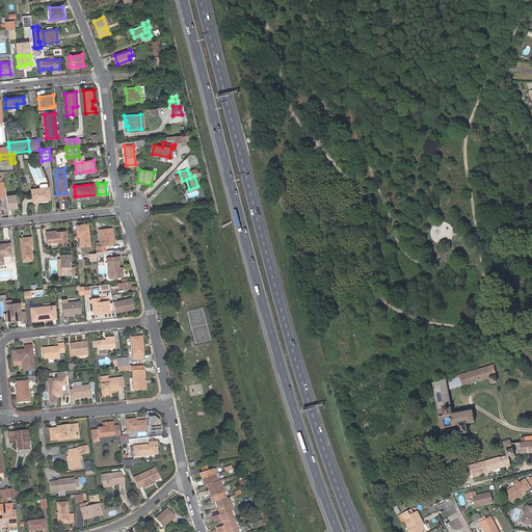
[(31,189),(32,201),(42,200),(42,198),(44,198),(44,201),(50,200),(48,187),(40,188),(31,189)]
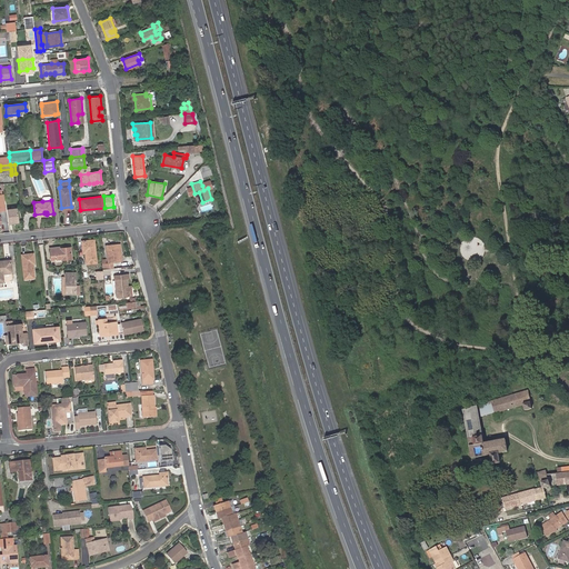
[(17,207),(6,208),(7,222),(18,222),(17,207)]
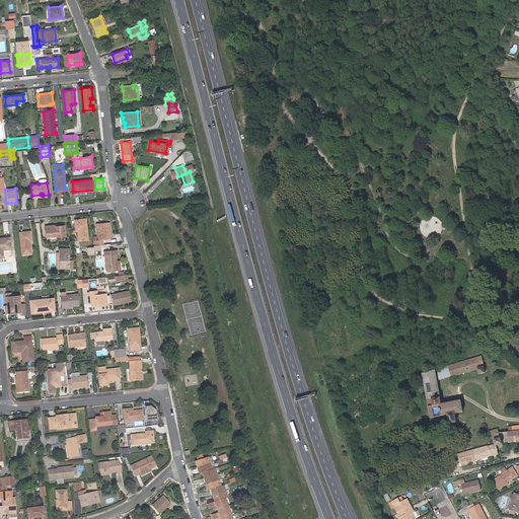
[(77,228),(77,231),(78,241),(88,240),(86,221),(86,219),(75,220),(76,228),(77,228)]
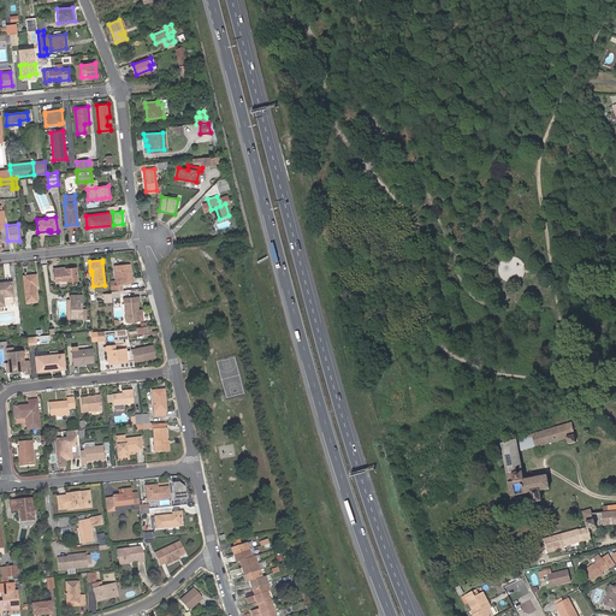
[(129,277),(128,262),(123,264),(114,264),(117,283),(131,282),(131,277),(129,277)]
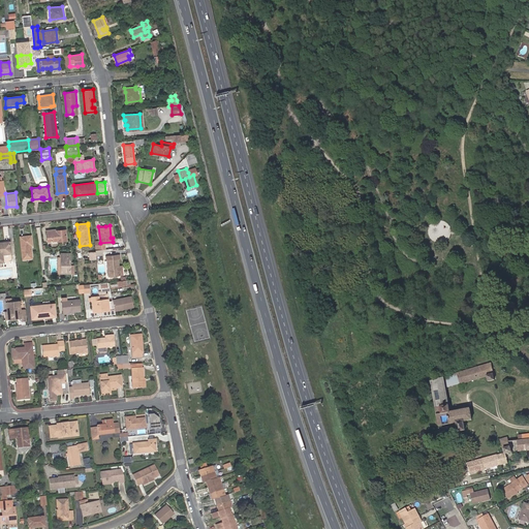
[(55,229),(45,230),(47,241),(57,240),(57,241),(66,240),(65,229),(55,230),(55,229)]
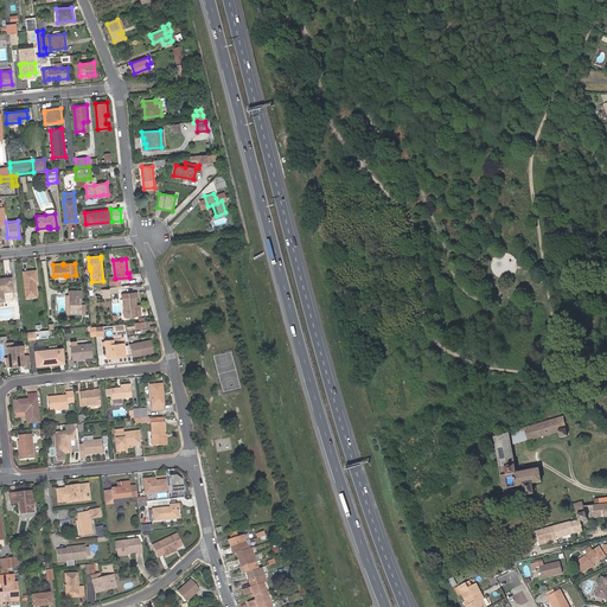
[(25,295),(37,294),(34,282),(37,281),(36,280),(36,270),(23,272),(24,287),(25,295)]
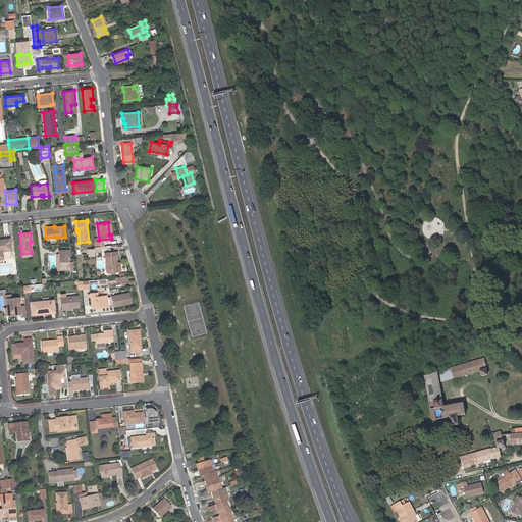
[(0,241),(0,258),(3,258),(2,251),(11,250),(10,239),(4,240),(0,240),(0,242),(0,241)]
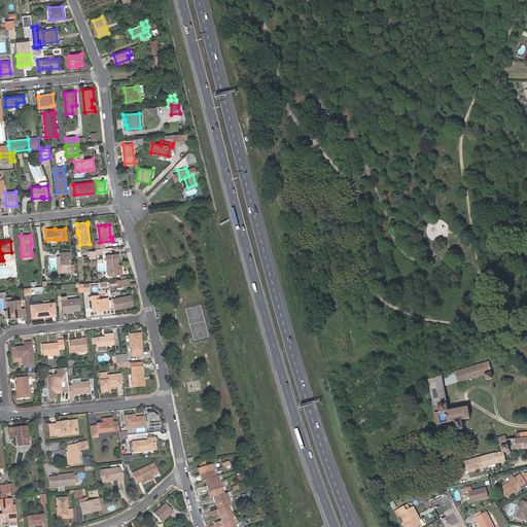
[(111,246),(95,248),(95,250),(96,255),(98,254),(98,253),(99,252),(99,251),(106,250),(106,249),(110,248),(111,246)]
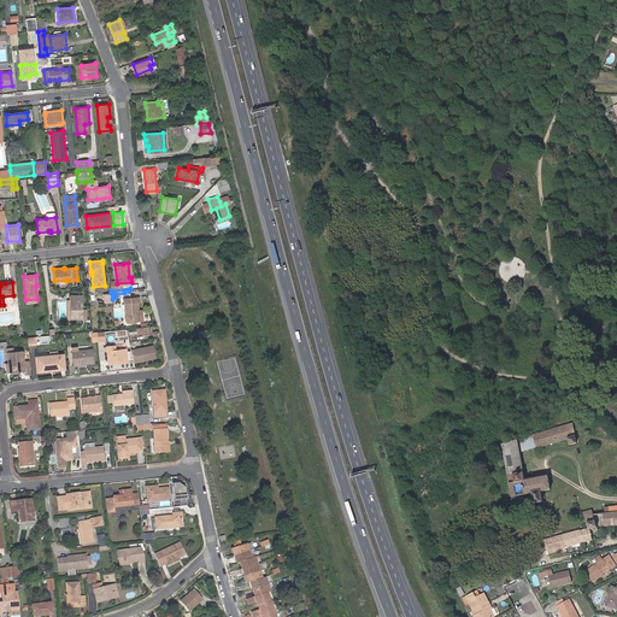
[(137,309),(139,309),(137,299),(140,299),(140,293),(124,297),(128,321),(139,318),(137,309)]
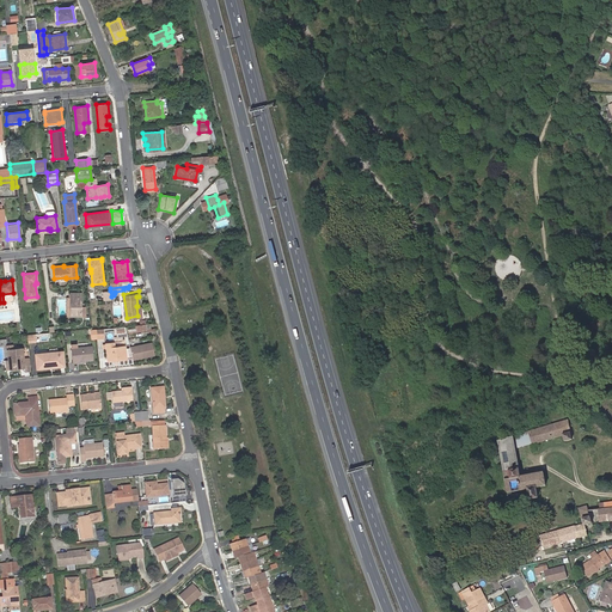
[(81,293),(71,293),(71,298),(69,316),(81,316),(81,306),(81,293)]
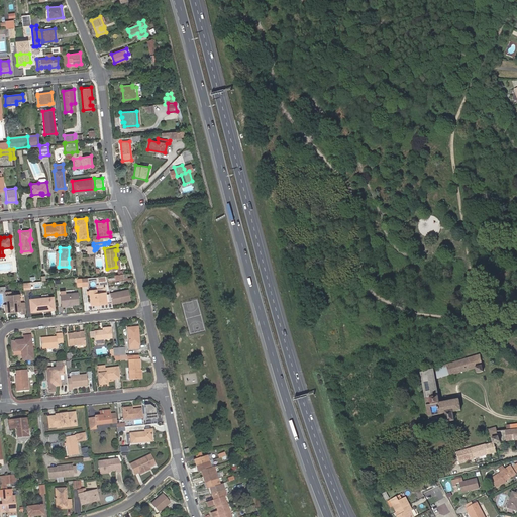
[(31,289),(31,282),(23,282),(24,290),(31,289)]
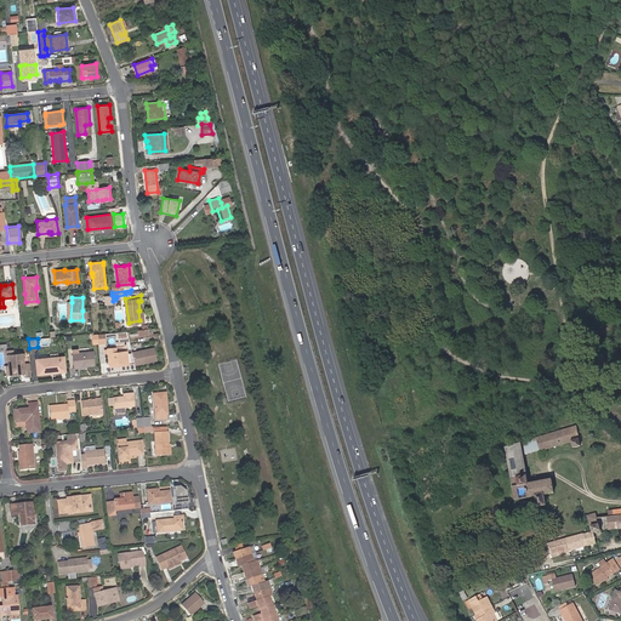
[(121,362),(121,364),(131,363),(130,349),(119,351),(119,346),(109,347),(109,352),(112,352),(112,363),(121,362)]
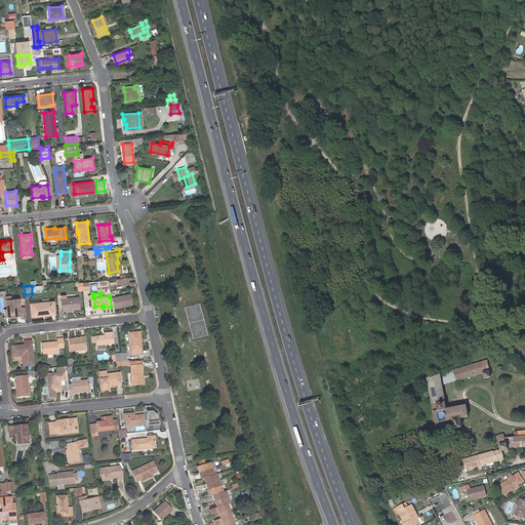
[(113,296),(115,307),(133,304),(131,292),(113,296)]
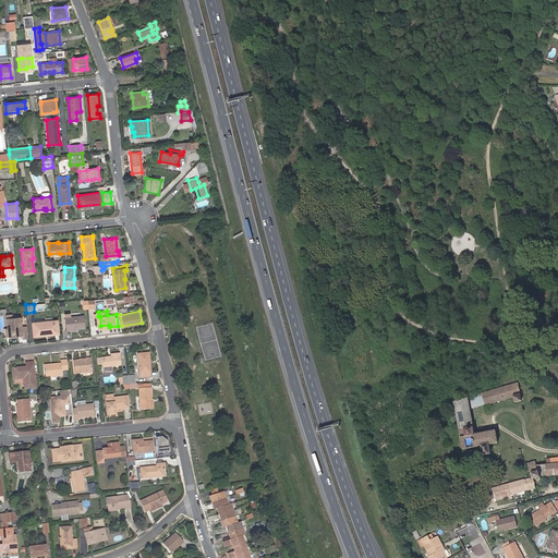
[(73,327),(80,327),(86,327),(85,315),(72,316),(72,313),(67,313),(67,317),(69,330),(74,329),(73,327)]
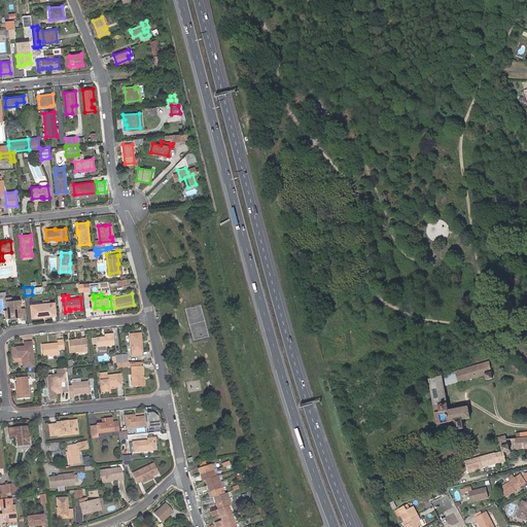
[(23,319),(28,318),(26,308),(22,309),(21,299),(11,300),(8,301),(9,309),(9,316),(12,315),(12,318),(23,317),(23,319)]
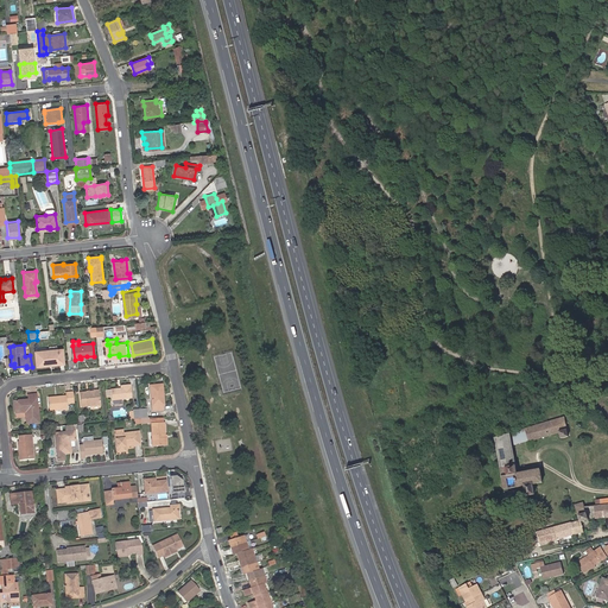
[(51,362),(65,361),(64,348),(37,352),(38,366),(51,365),(51,362)]
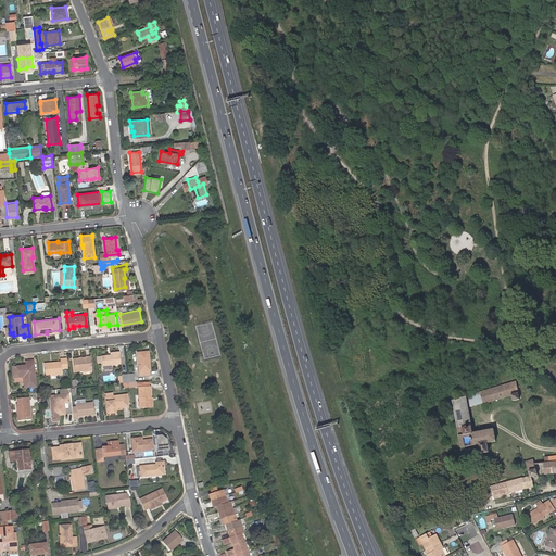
[(115,354),(112,354),(103,355),(103,365),(112,365),(122,364),(122,356),(121,351),(115,352),(115,354)]
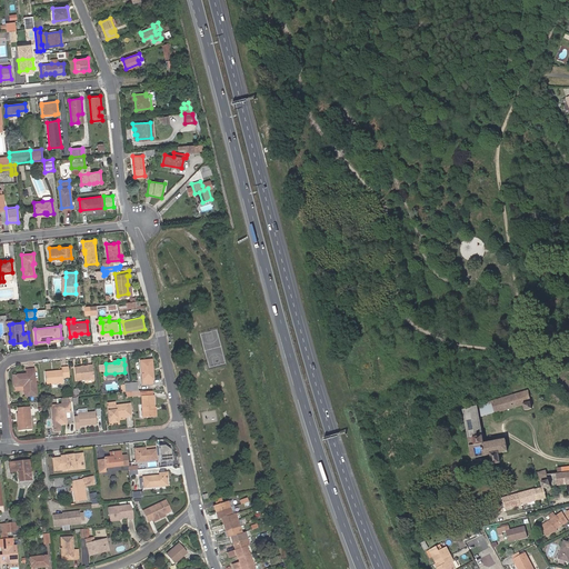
[(153,366),(155,366),(153,359),(142,360),(143,383),(153,382),(153,378),(155,379),(155,370),(153,370),(153,366)]
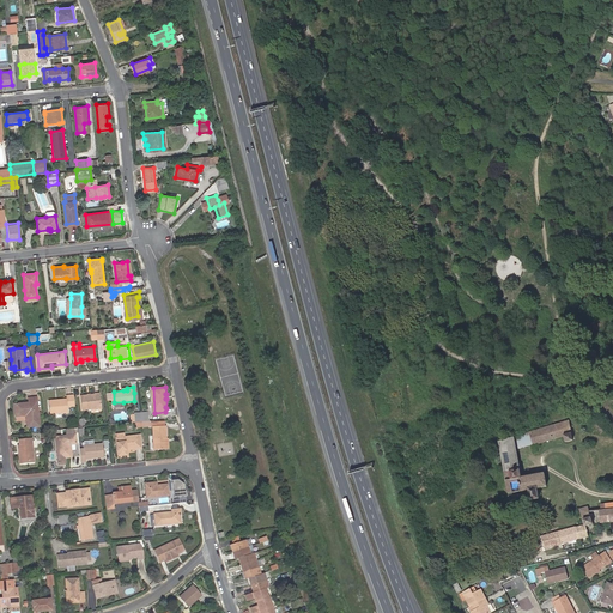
[(99,394),(80,396),(82,410),(101,407),(99,394)]
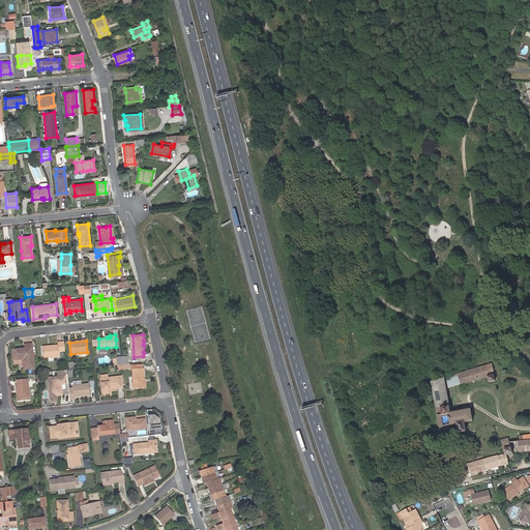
[(41,347),(42,358),(58,357),(57,352),(64,352),(63,342),(57,343),(57,345),(41,347)]
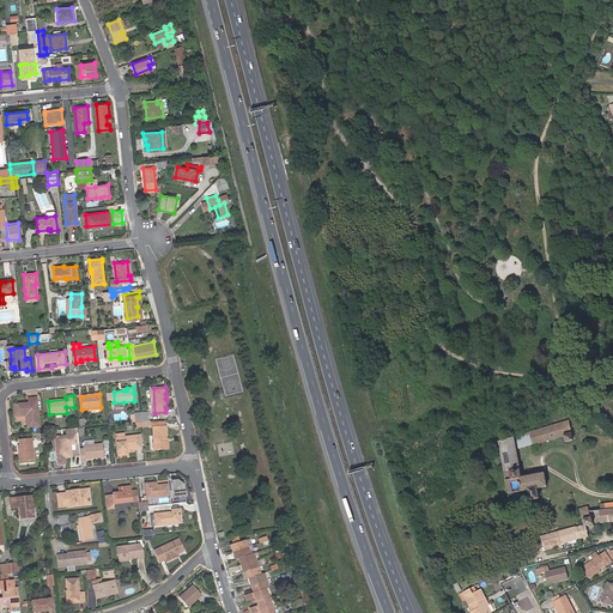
[(29,402),(14,405),(16,416),(26,416),(26,426),(40,426),(36,398),(29,398),(29,402)]
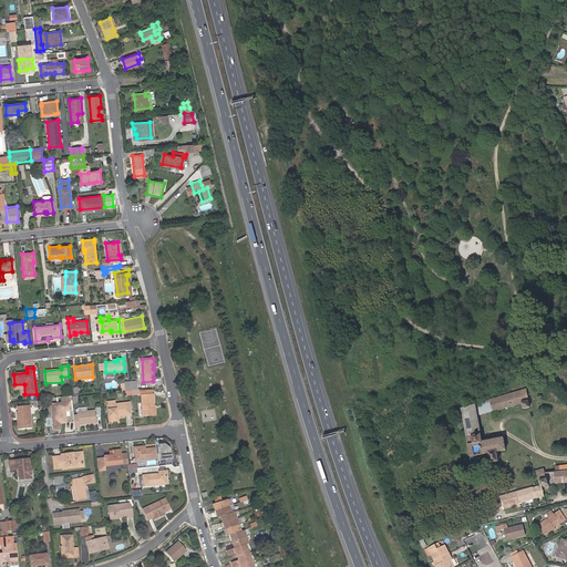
[(487,401),(486,395),(474,399),(474,400),(463,402),(464,406),(462,406),(470,455),(490,452),(491,462),(498,461),(497,451),(506,450),(504,437),(483,441),(476,415),(523,403),(524,409),(531,406),(527,389),(491,400),(487,401)]
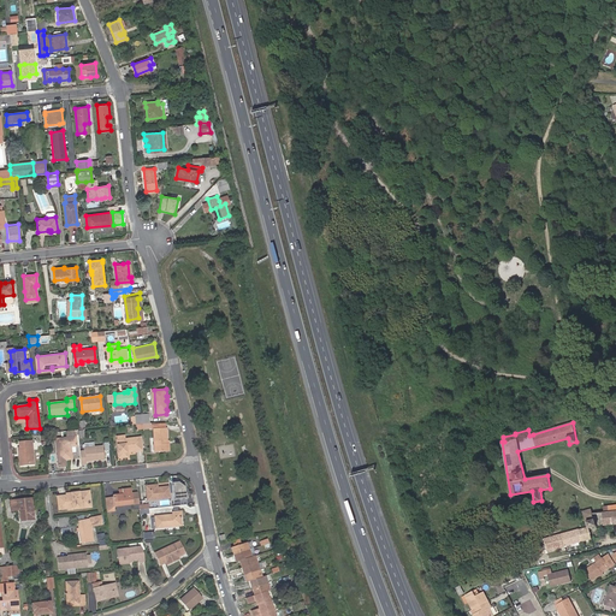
[(170,450),(169,439),(169,427),(167,427),(157,427),(157,428),(157,451),(170,450)]
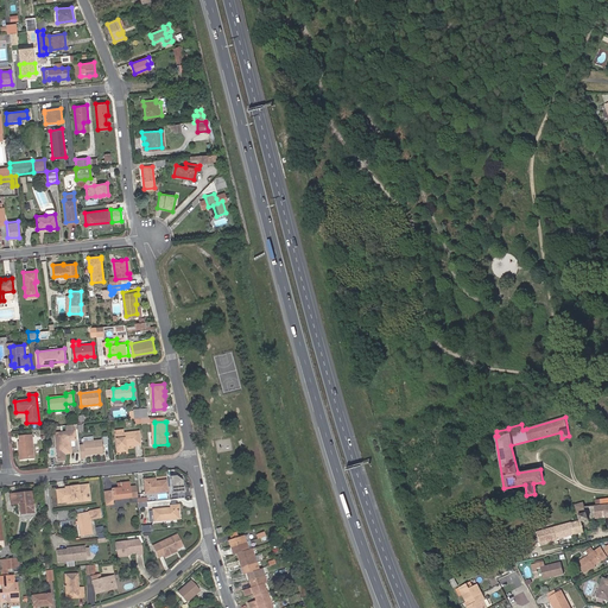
[(56,432),(57,460),(64,460),(64,454),(70,453),(70,441),(75,439),(75,431),(56,432)]
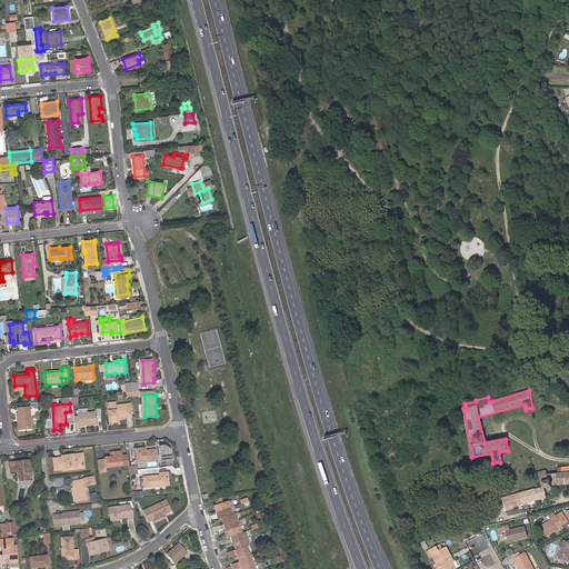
[(110,406),(111,422),(119,421),(119,417),(133,416),(132,403),(117,406),(110,406)]
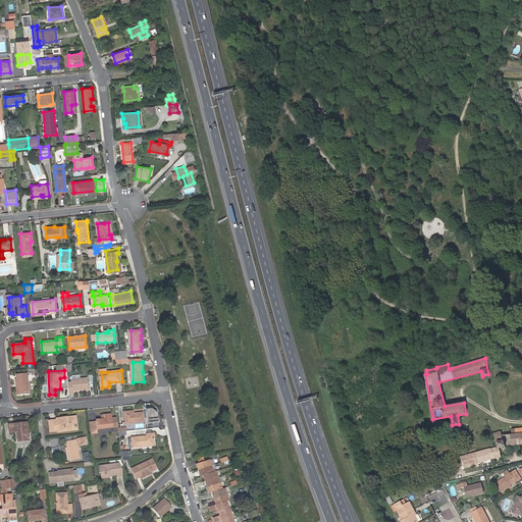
[(17,383),(17,393),(28,393),(27,373),(15,374),(15,378),(14,378),(14,383),(17,383)]
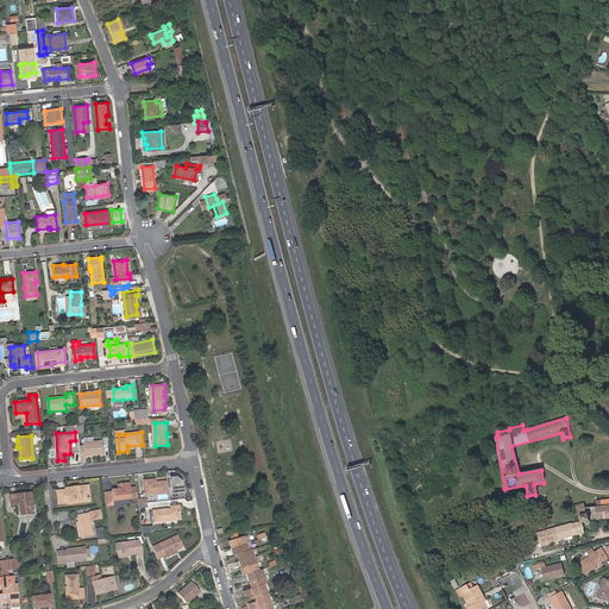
[(79,446),(80,458),(85,458),(85,454),(102,453),(101,440),(83,443),(83,445),(79,446)]
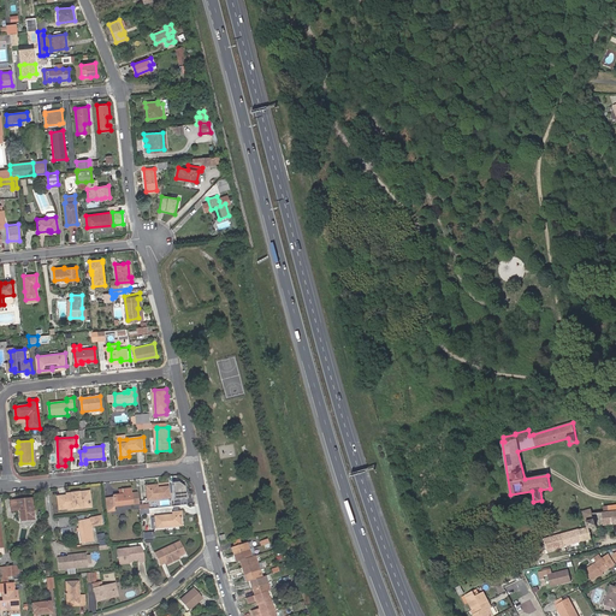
[(179,498),(179,503),(185,503),(184,483),(172,483),(172,499),(179,498)]
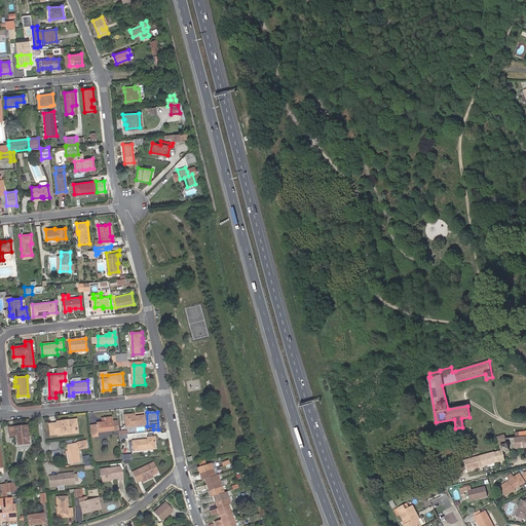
[(144,423),(143,414),(134,415),(134,413),(124,414),(125,425),(144,423)]
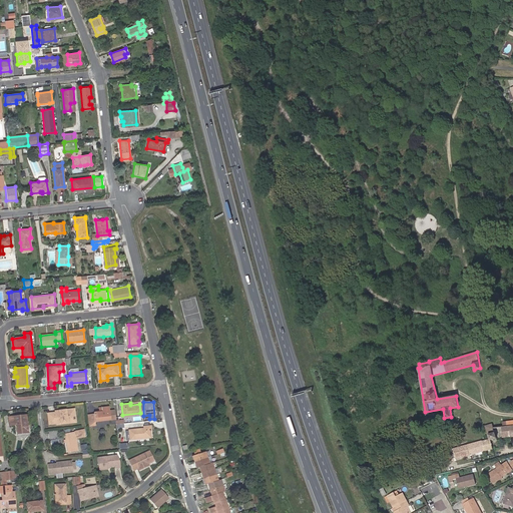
[(102,412),(98,412),(94,413),(94,414),(95,422),(110,420),(115,420),(114,410),(109,410),(109,407),(101,407),(102,412)]
